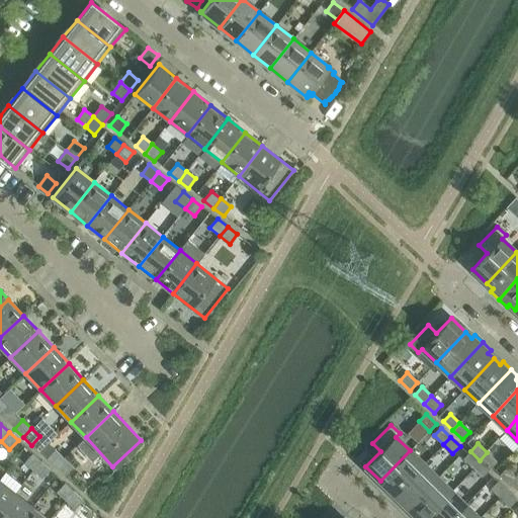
[(47,458),(56,467),(64,458),(55,450),(47,458)]
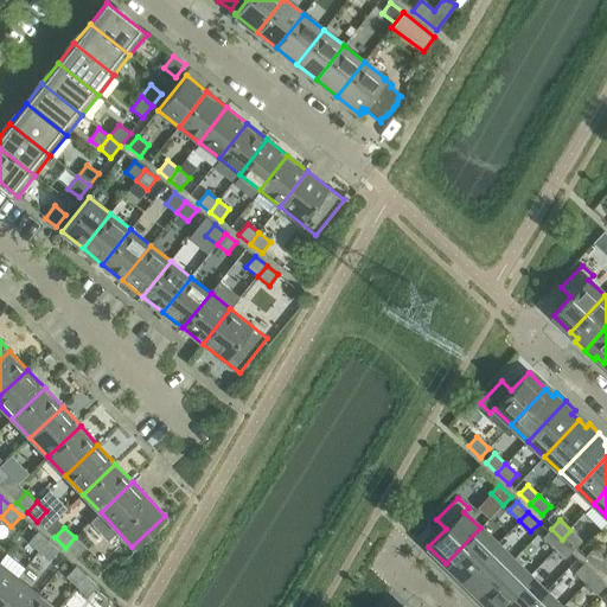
[(480,528),(446,563),(453,570),(449,574),(459,583),(497,544),(480,528)]
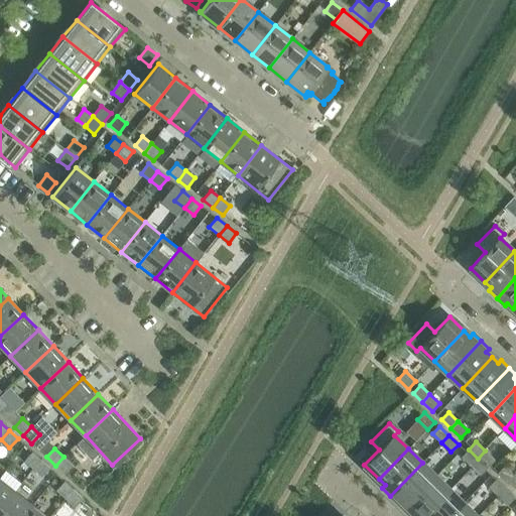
[(478,459),(469,449),(461,458),(471,467),(478,459)]
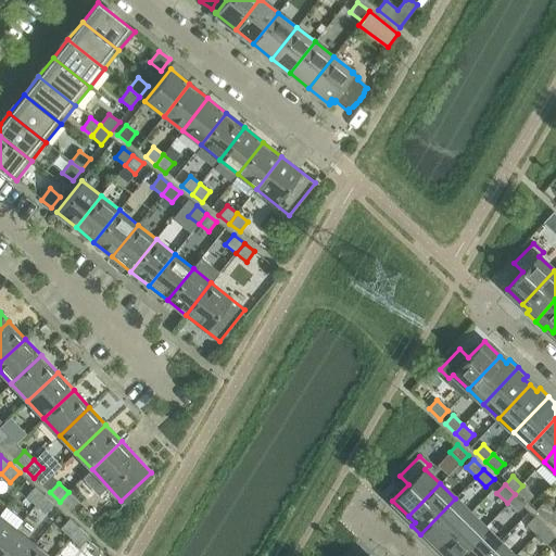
[(522,485),(515,494),(525,504),(533,495),(522,485)]
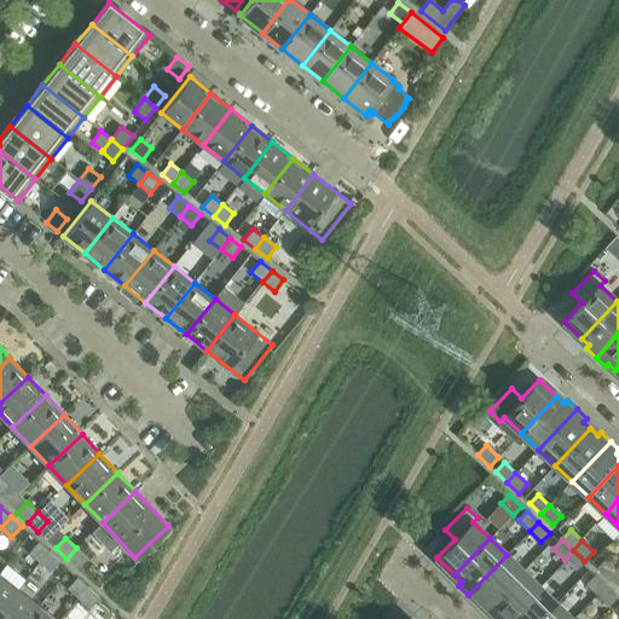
[(29,553),(40,562),(50,553),(39,543),(29,553)]
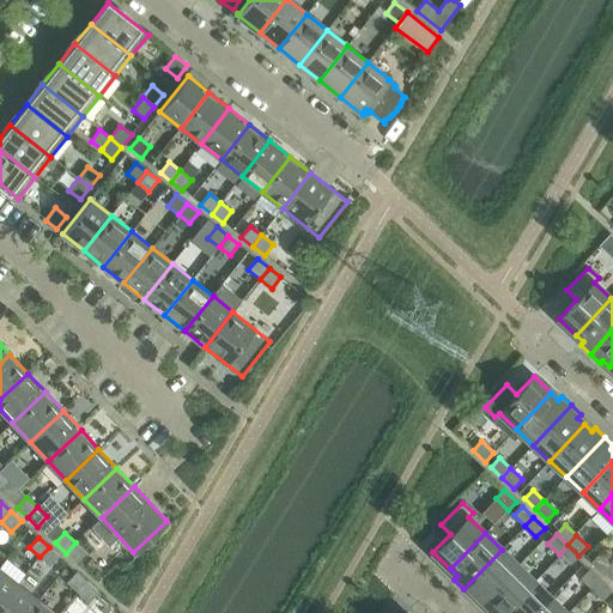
[(76,542),(66,553),(77,563),(86,553),(76,542)]
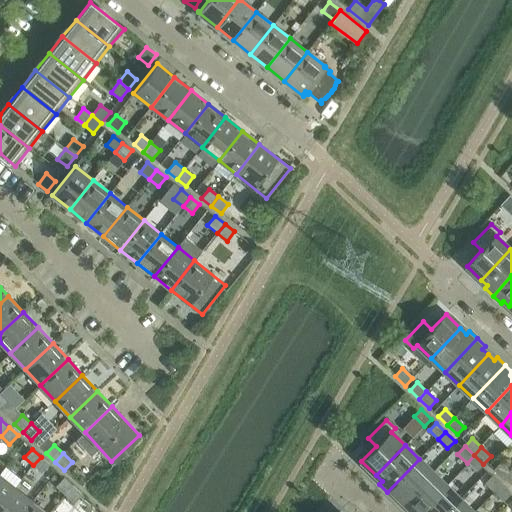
[(474,455),(467,463),(476,472),(483,464),(474,455)]
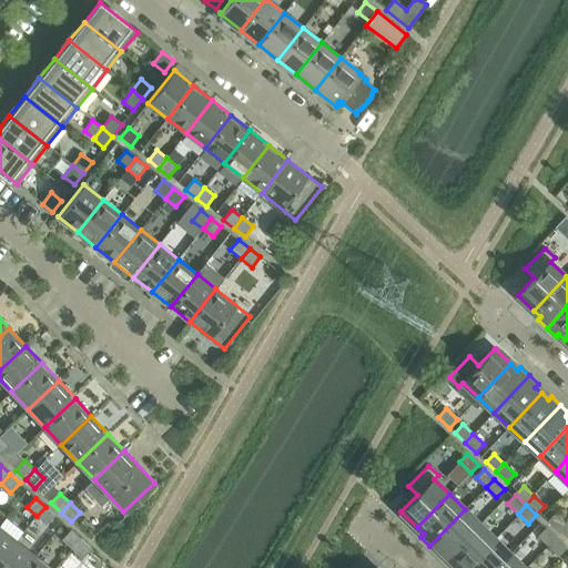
[(46,507),(37,516),(46,525),(54,516),(46,507)]
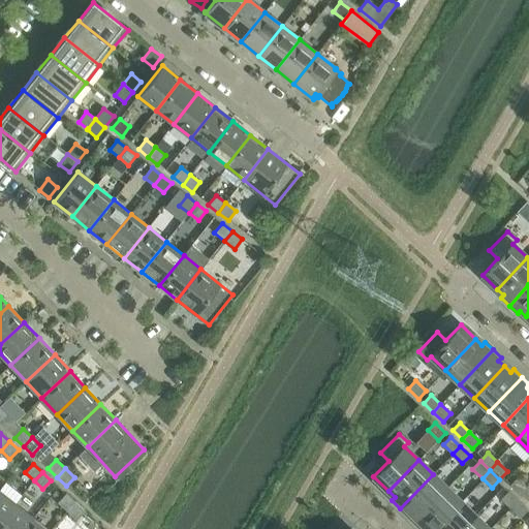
[(433,474),(400,508),(408,516),(410,514),(416,519),(447,488),(433,474)]
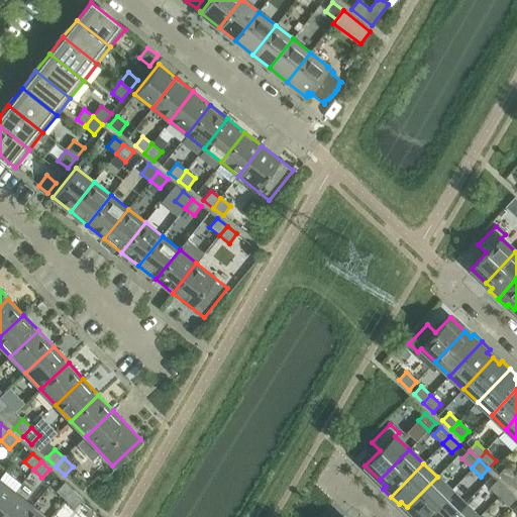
[(499,474),(508,483),(515,476),(506,467),(499,474)]
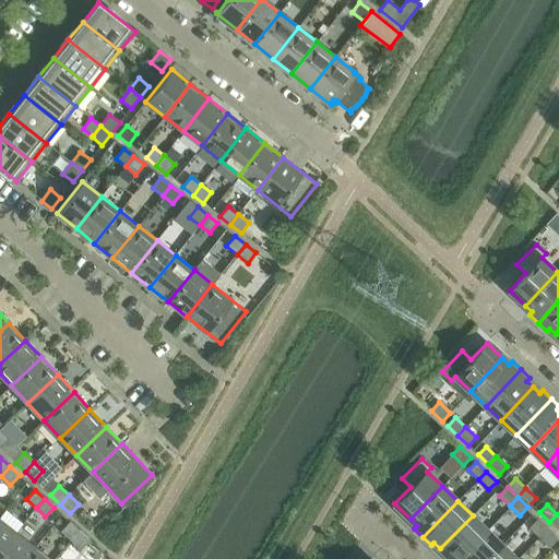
[(558,515),(557,514),(549,522),(558,532),(558,515)]
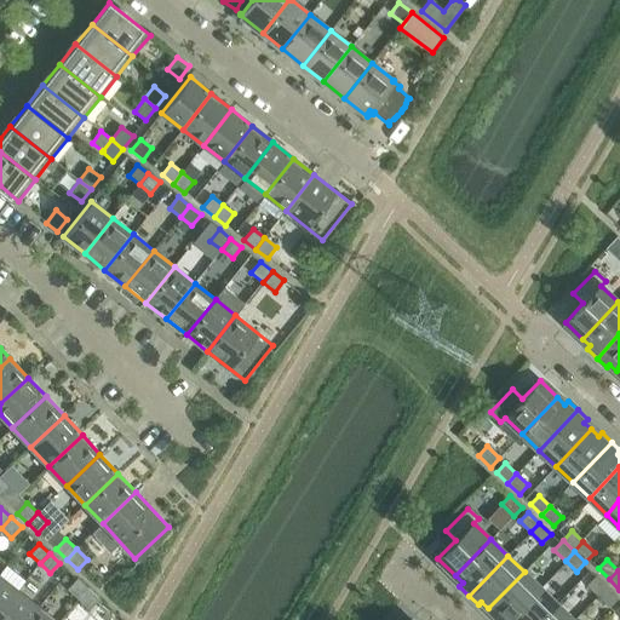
[(524,572),(488,608),(495,615),(492,619),(493,619),(509,619),(540,589),(524,572)]
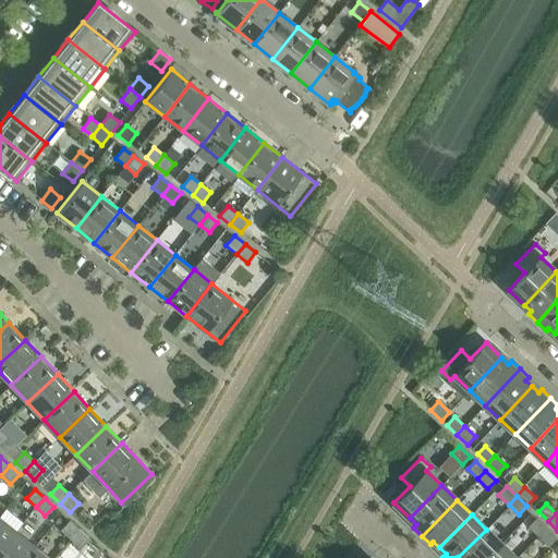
[(0,518),(0,552),(16,532),(0,518)]
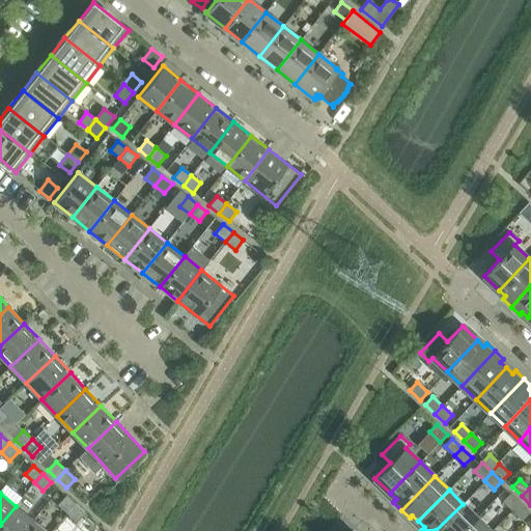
[(502,501),(512,510),(520,503),(509,494),(502,501)]
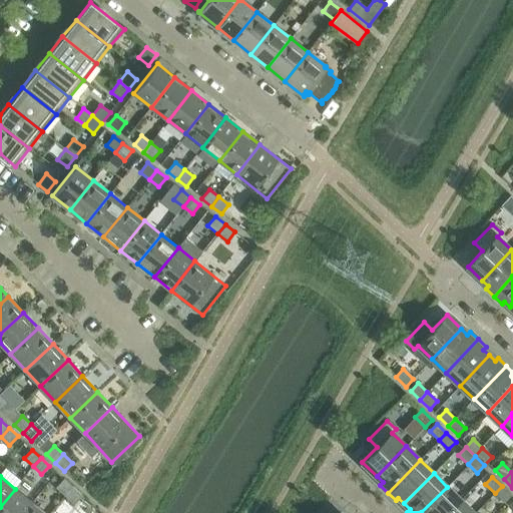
[(56,488),(65,496),(73,487),(64,479),(56,488)]
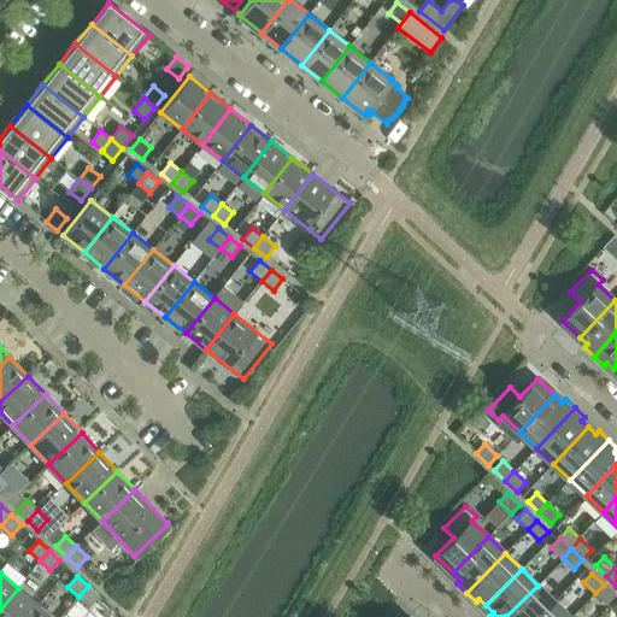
[(604,585),(595,593),(606,604),(615,595),(604,585)]
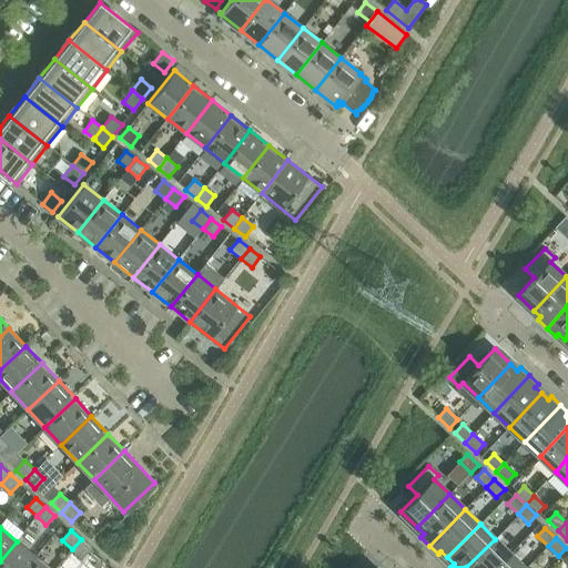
[(81,539),(72,549),(82,559),(91,549),(81,539)]
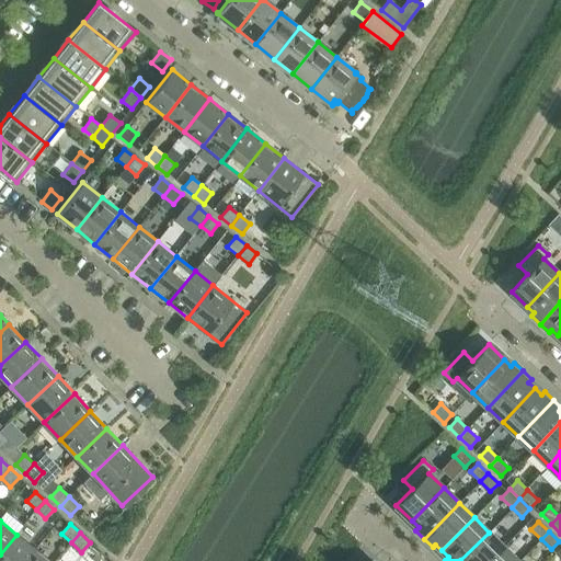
[(489,533),(460,560),(490,560),(504,547),(489,533)]
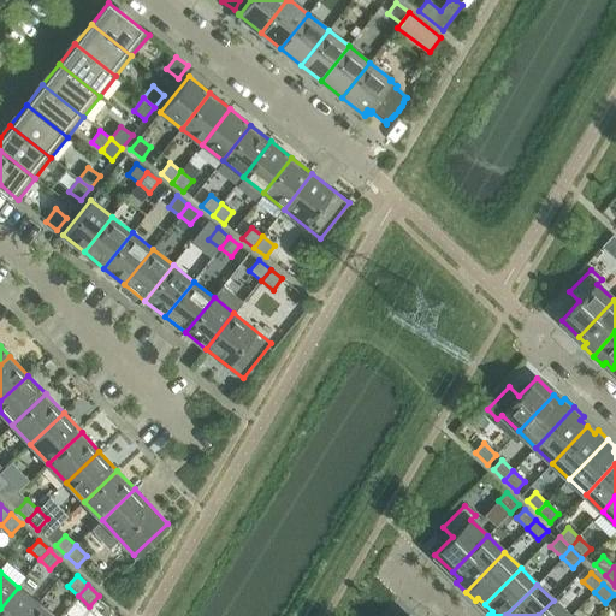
[(18,587),(0,609),(0,615),(28,615),(39,603),(18,587)]
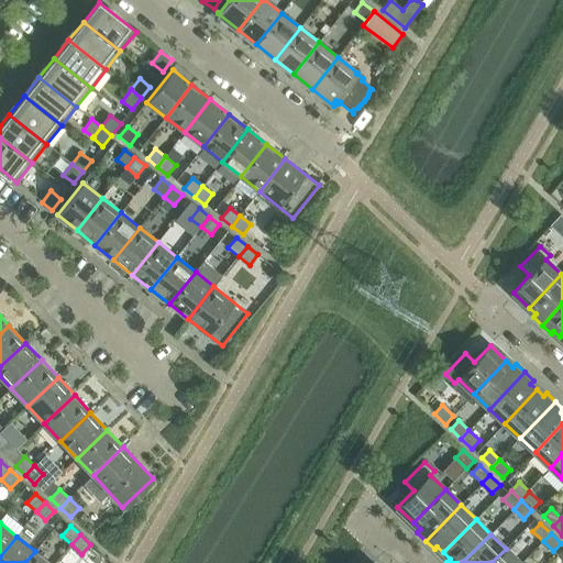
[(519,562),(506,549),(492,562),(519,562)]
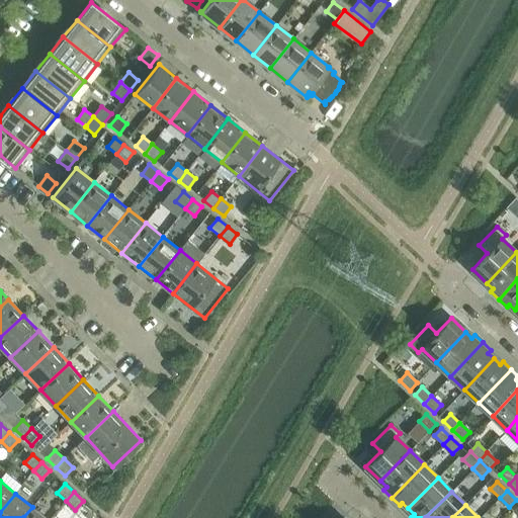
[(46,517),(32,507),(23,517),(46,517)]
